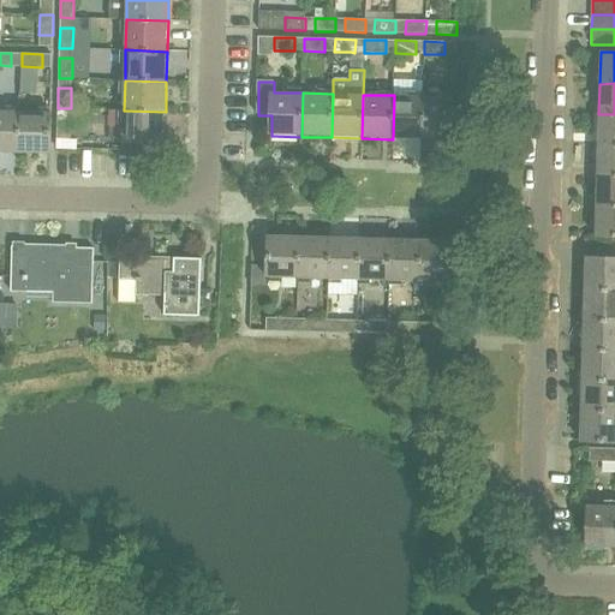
[(423,96),(394,95),(393,139),(423,139),(423,96)]
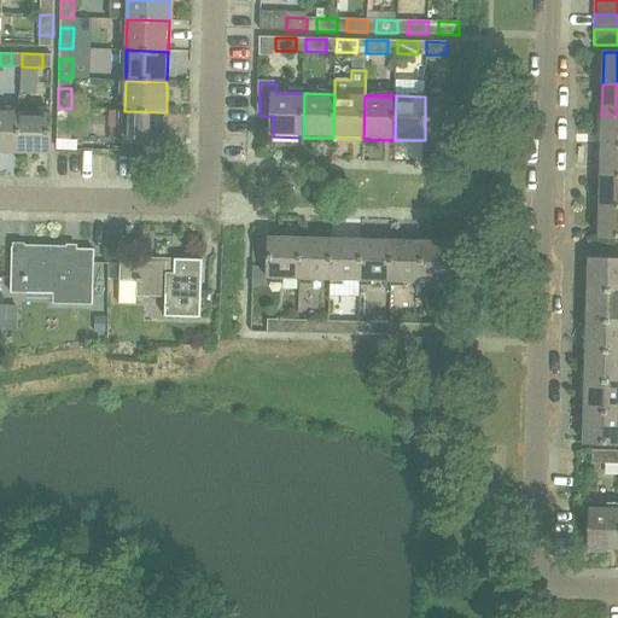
[(456,97),(425,97),(425,140),(455,141),(456,97)]
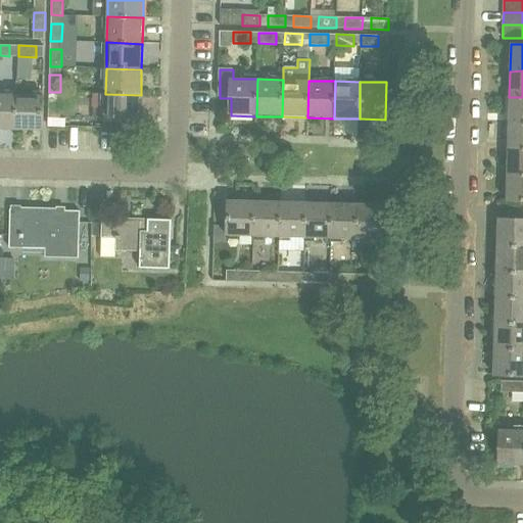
[(141,95),(105,94),(94,93),(94,105),(104,105),(104,120),(140,121),(141,95)]
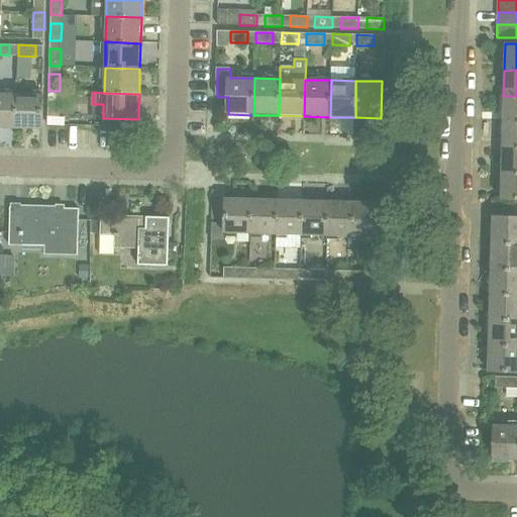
[(0,126),(15,127),(16,94),(0,93),(0,126)]
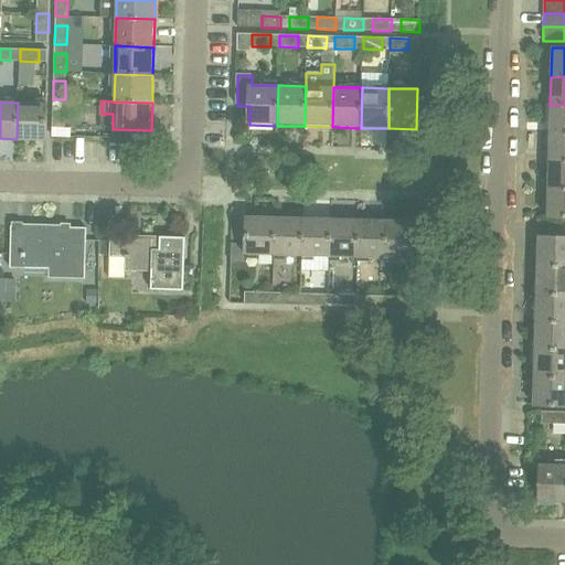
[(45,140),(45,127),(46,103),(18,103),(17,139),(45,140)]
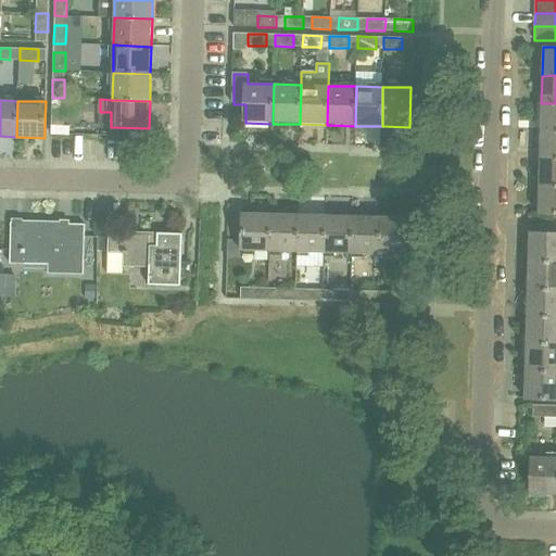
[(555,103),(541,103),(540,130),(555,130),(555,103)]
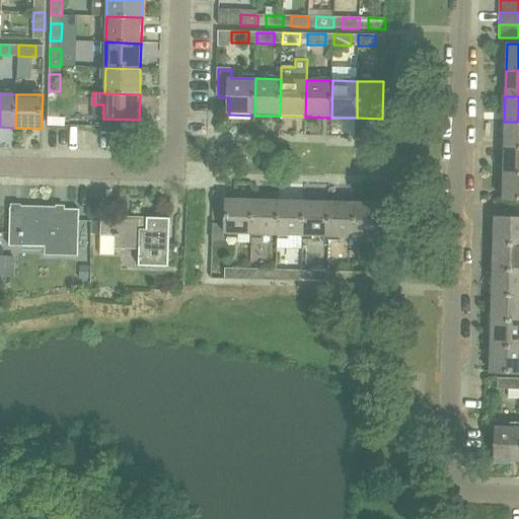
[(49,99),(48,117),(59,118),(60,100),(49,99)]
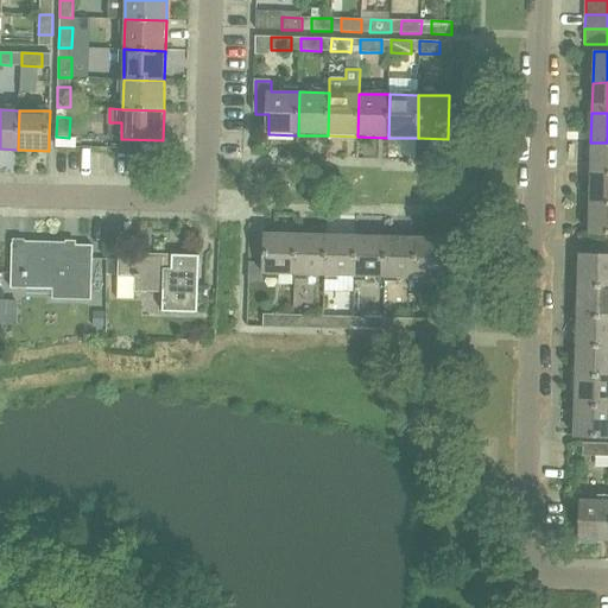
[(607,143),(590,143),(590,173),(607,173),(607,143)]
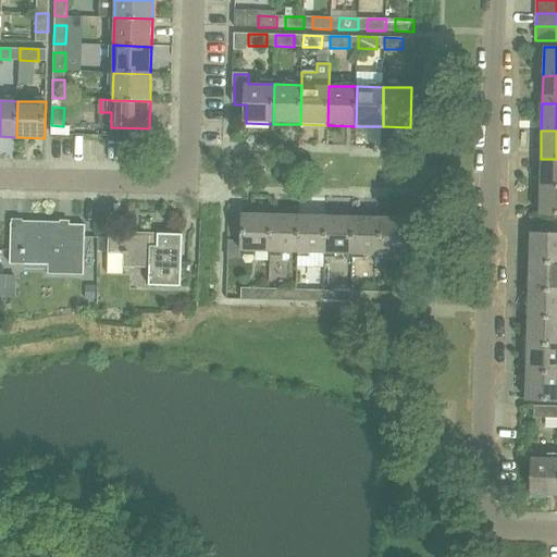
[(556,159),(541,159),(540,186),(556,186),(556,159)]
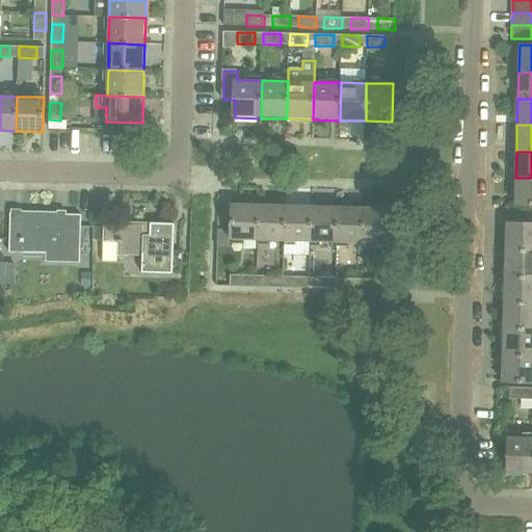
[(531,205),(531,178),(515,178),(514,205),(531,205)]
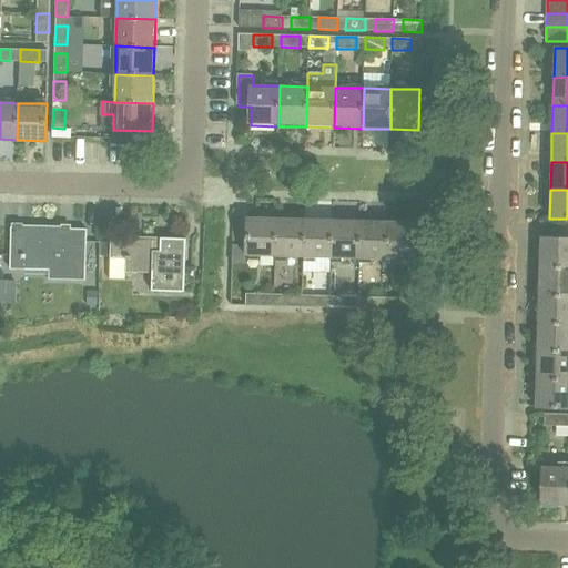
[(275,256),(276,219),(249,217),(247,256),(275,256)]
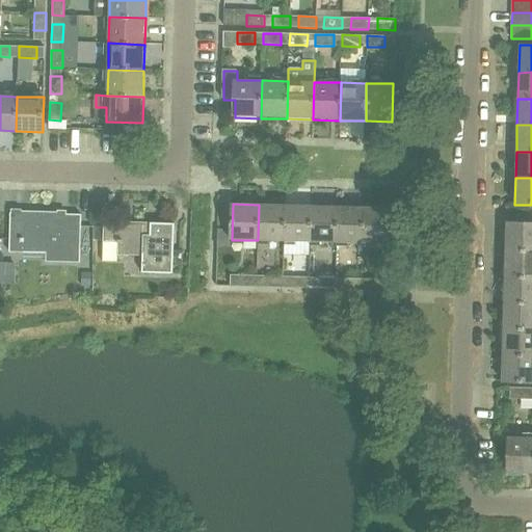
[(258,240),(285,241),(285,205),(259,205),(258,240)]
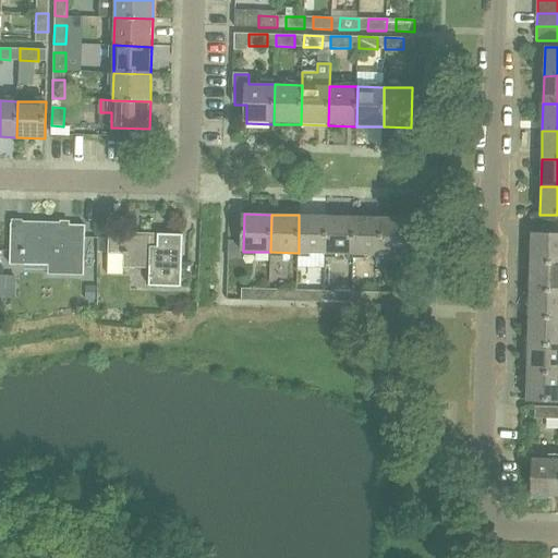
[(327,216),(299,215),(299,253),(326,253),(327,216)]
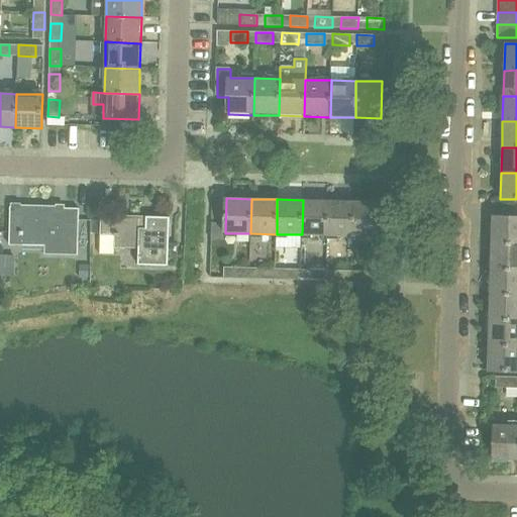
[(328,200),(303,200),(302,234),(327,235),(328,200)]
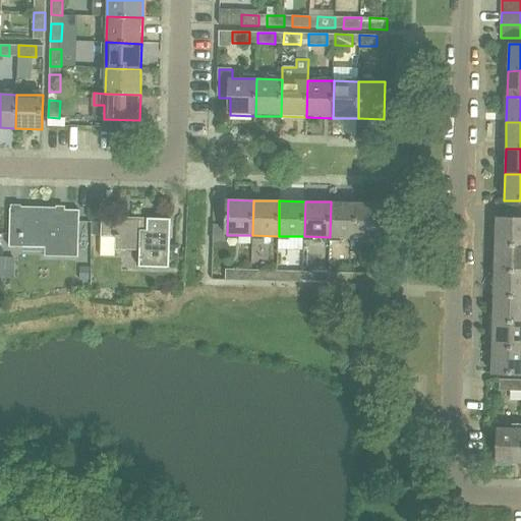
[(330,237),(355,238),(356,203),(331,201),(330,237)]
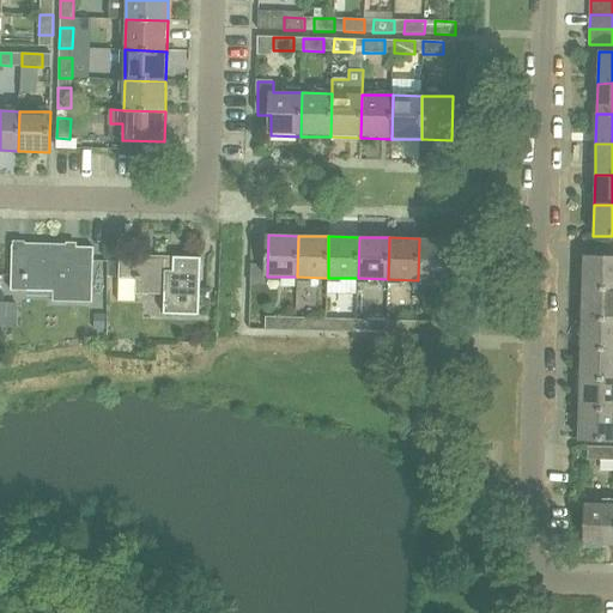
[(419,238),(418,280),(449,280),(449,240),(419,238)]
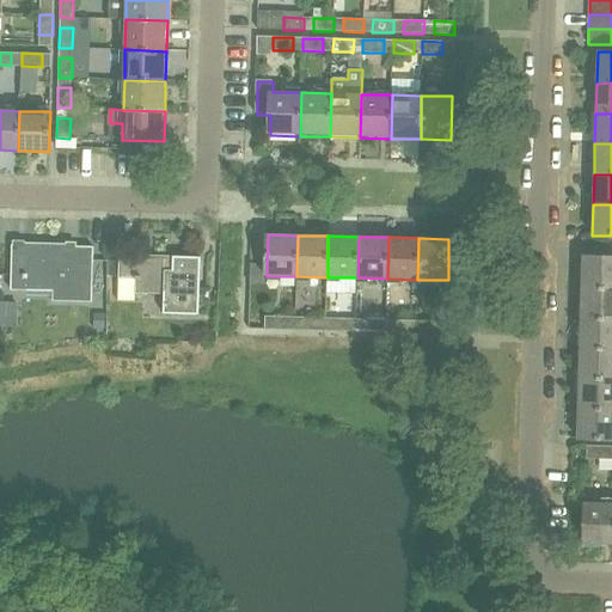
[(92,301),(93,246),(67,246),(67,244),(26,243),(26,245),(13,245),(12,286),(59,287),(57,301),(92,301)]
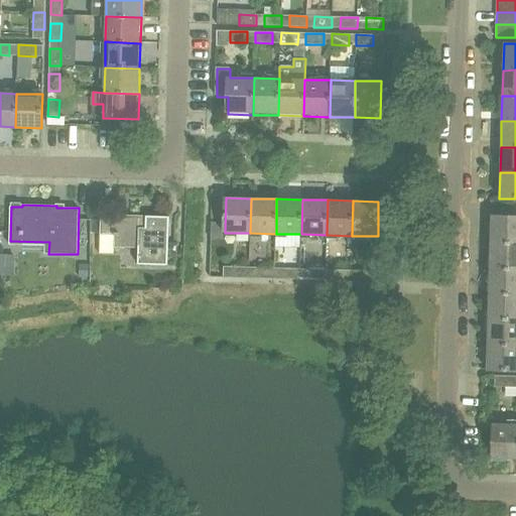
[(169,217),(101,215),(100,234),(117,234),(117,247),(138,248),(138,264),(167,265),(169,217)]
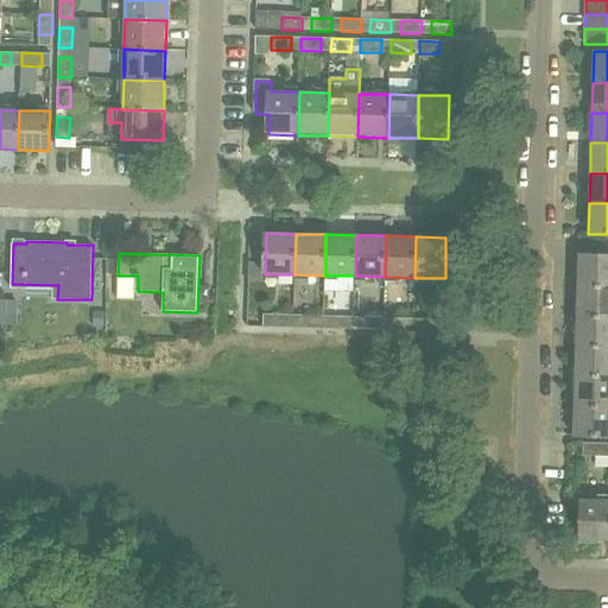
[(607,255),(578,255),(577,286),(607,286),(607,255)]
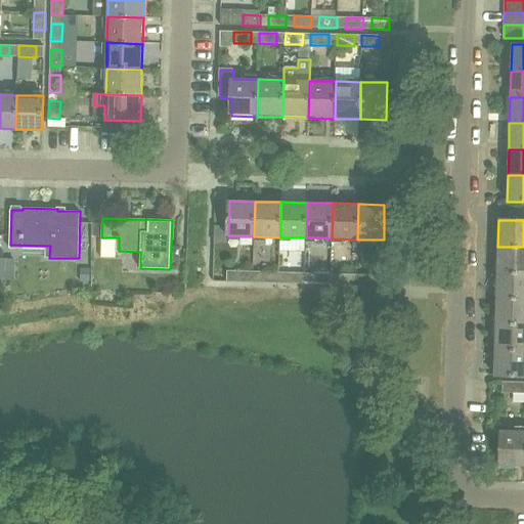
[(523,247),(497,247),(497,272),(523,272),(523,247)]
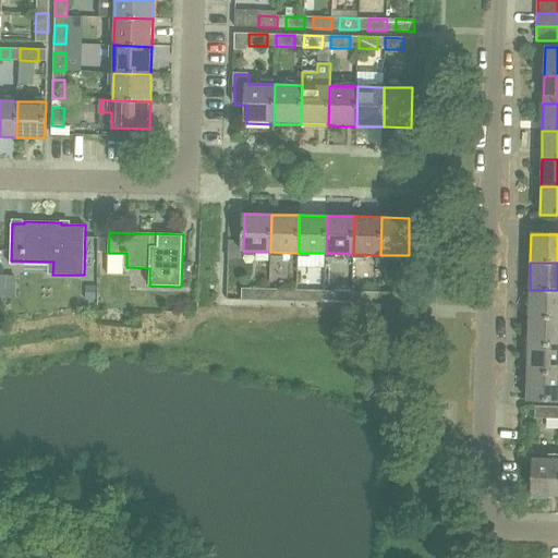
[(269,289),(242,288),(242,300),(269,301),(269,289)]
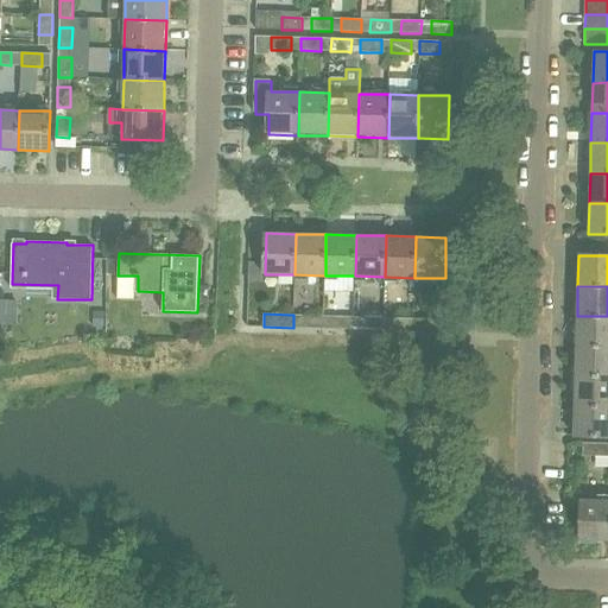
[(293,328),(323,329),(323,316),(293,315),(293,328)]
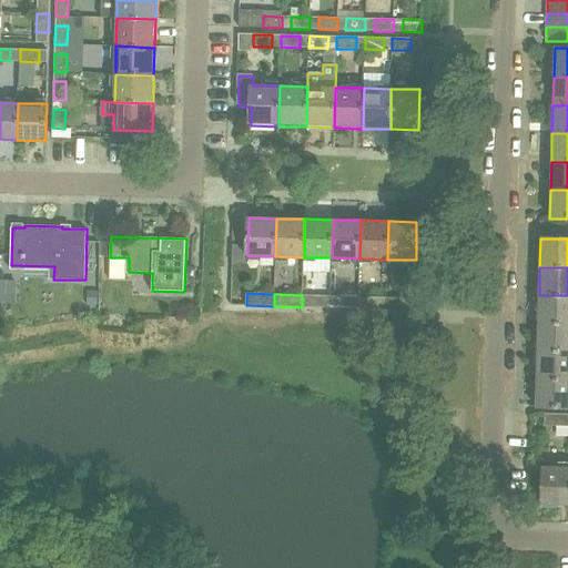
[(302,307),(330,307),(331,295),(302,295),(302,307)]
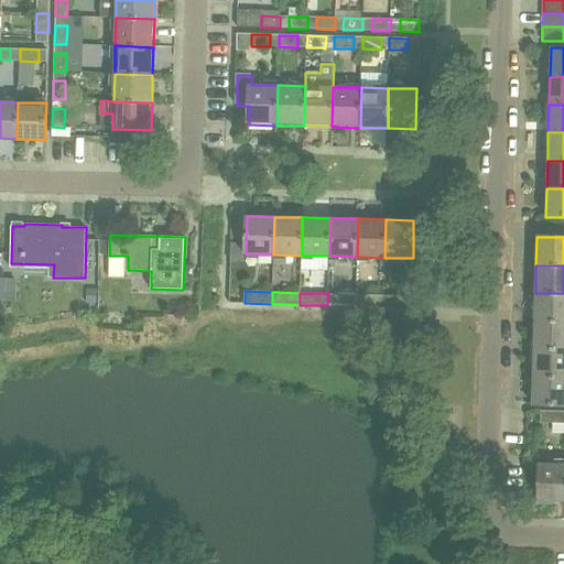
[(356,294),(328,293),(327,305),(356,306),(356,294)]
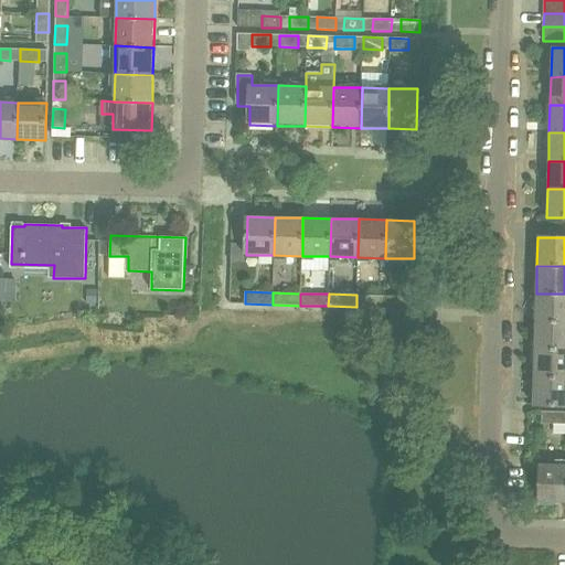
[(564,294),(536,294),(535,321),(564,321),(564,294)]
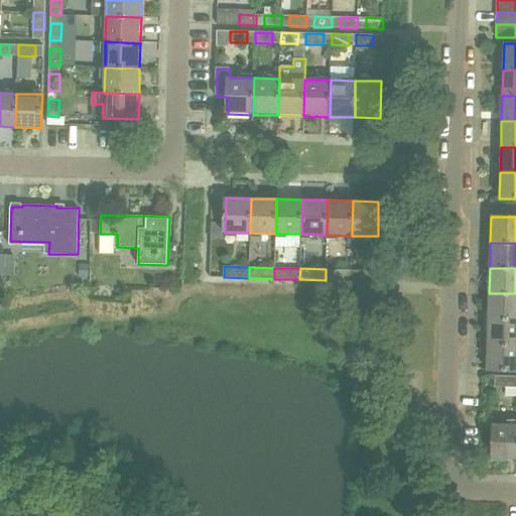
[(326,280),(351,281),(351,270),(326,269),(326,280)]
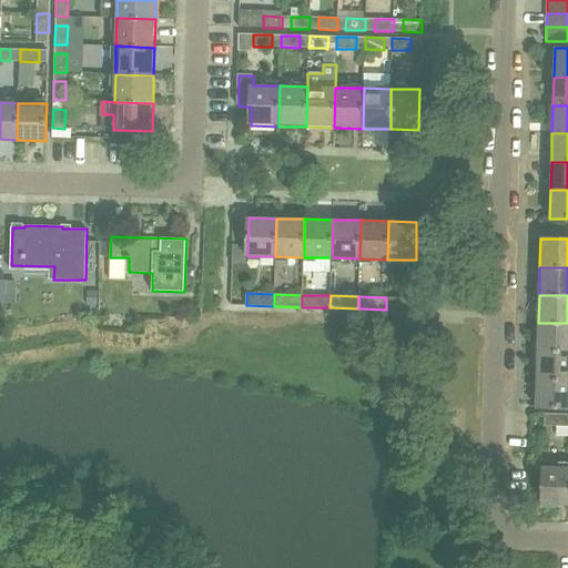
[(567,323),(538,323),(537,351),(567,351),(567,323)]
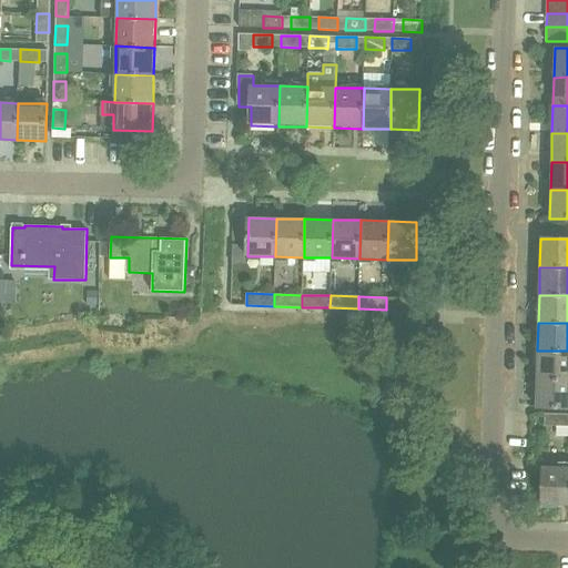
[(567,351),(537,351),(537,378),(567,378),(567,351)]
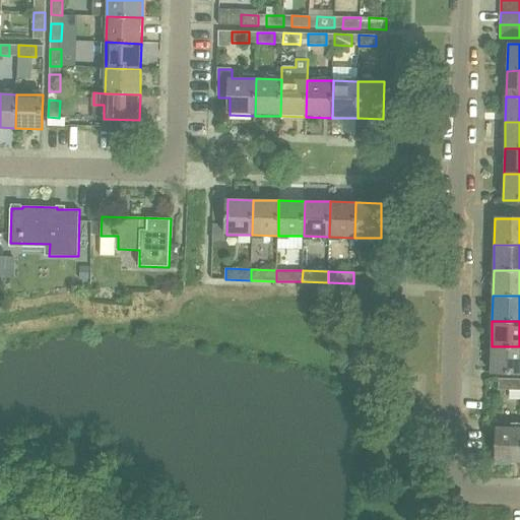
[(519,346),(492,346),(491,373),(519,373),(519,346)]
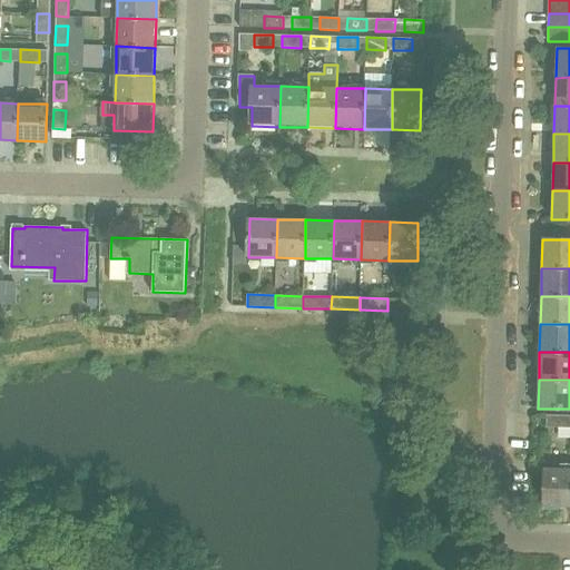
[(569,415),(548,415),(547,428),(569,428),(569,415)]
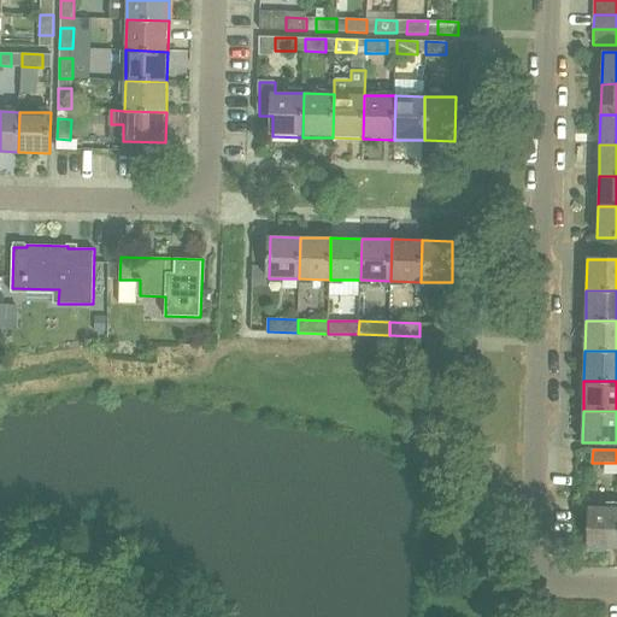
[(616,548),(616,501),(607,503),(606,507),(591,506),(589,548),(616,548)]
